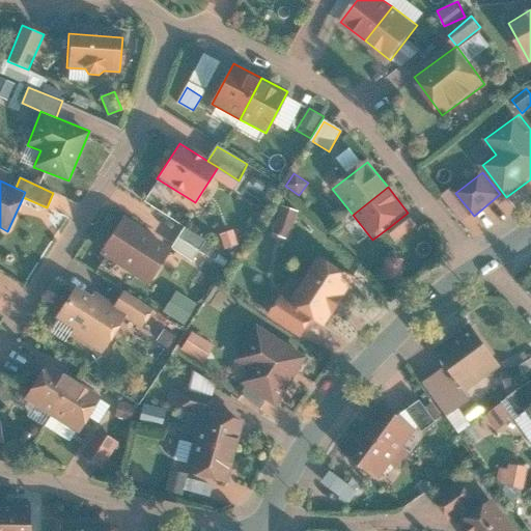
[(280,205),(271,232),(289,239),(298,212),(280,205)]
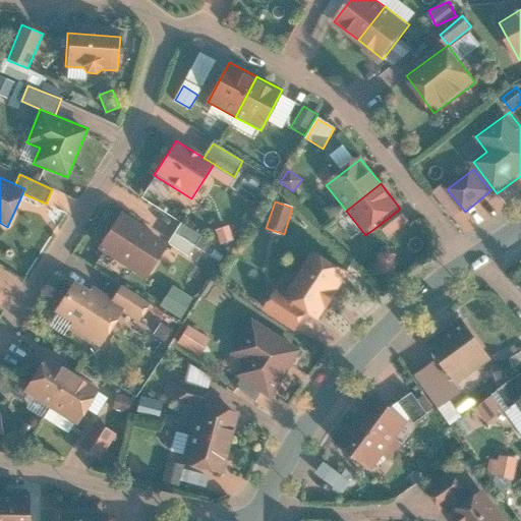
[(411,222),(400,209),(381,224),(392,237),(411,222)]
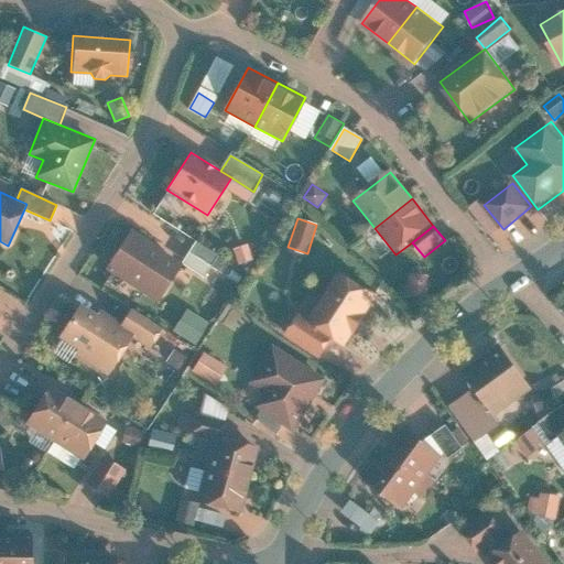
[(181,269),(129,236),(104,275),(155,308),(181,269)]
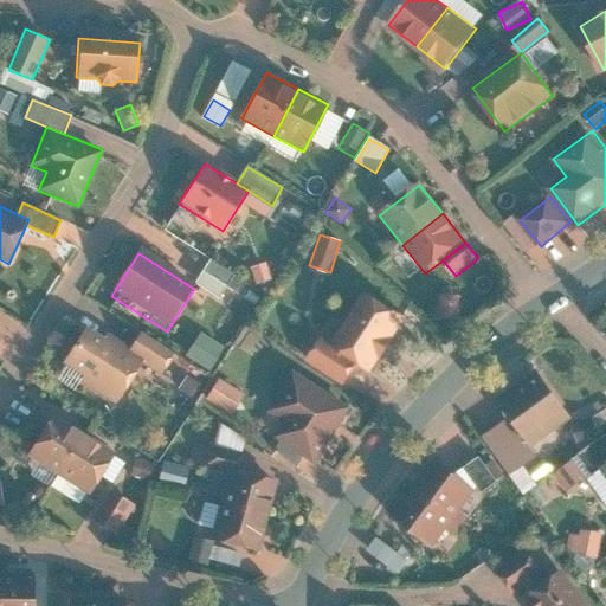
[(234,275),(211,260),(197,284),(220,298),(234,275)]
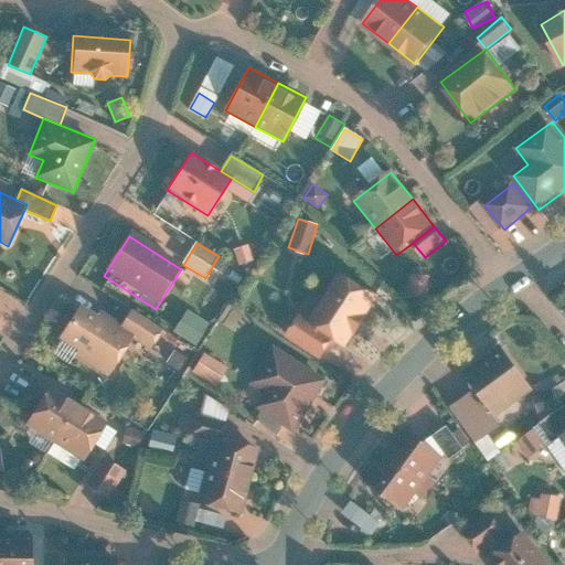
[(432,276),(413,275),(411,296),(429,298),(432,276)]
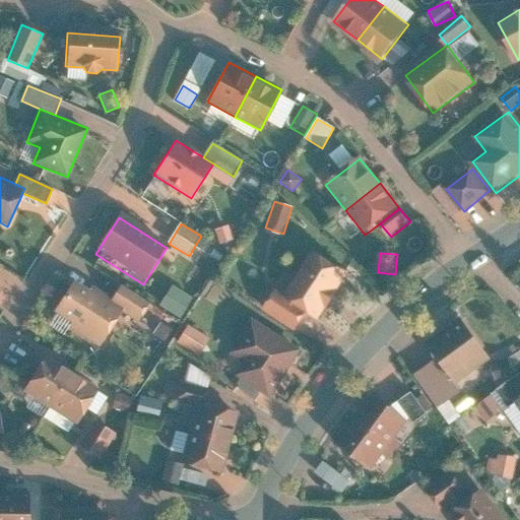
[(311,311),(321,317),(347,275),(315,254),(287,297),(311,311)]
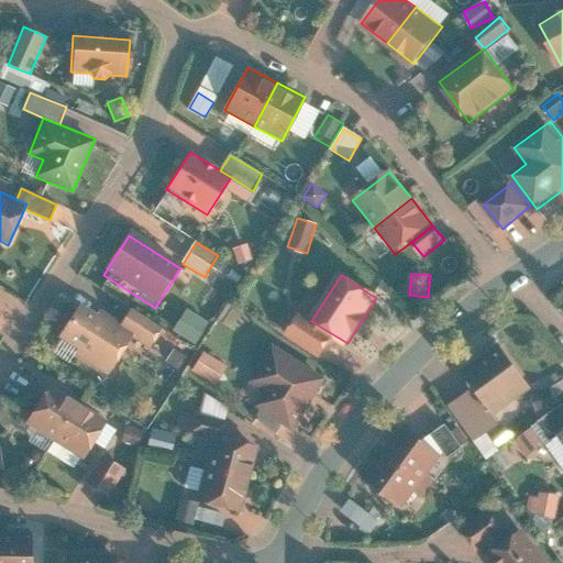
[(53,341),(103,376),(129,340),(118,333),(78,305),(53,341)]
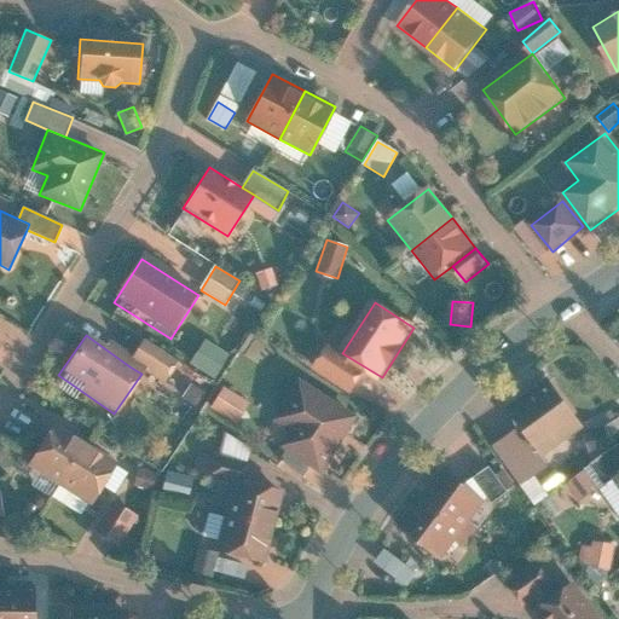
[(229,354),(206,340),(190,365),(214,380),(229,354)]
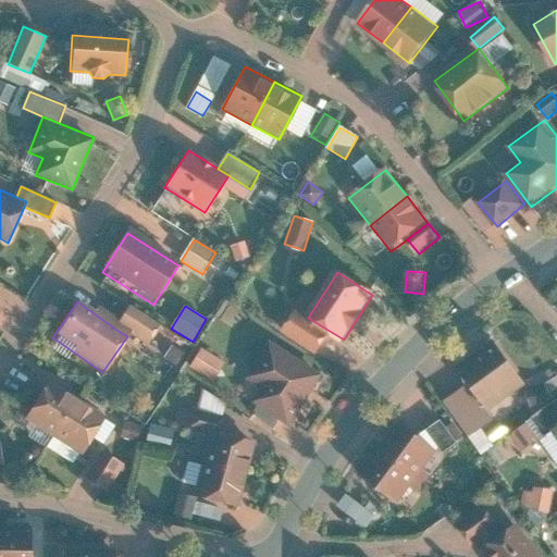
[(132,308),(116,330),(127,336),(146,347),(159,325),(132,308)]
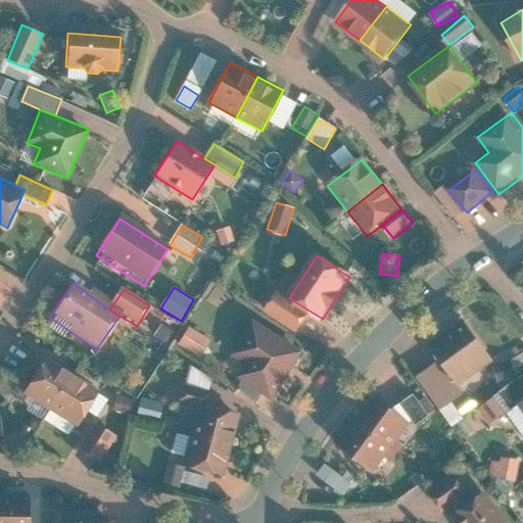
[(313,313),(289,298),(281,292),(269,313),(300,332),(313,313)]
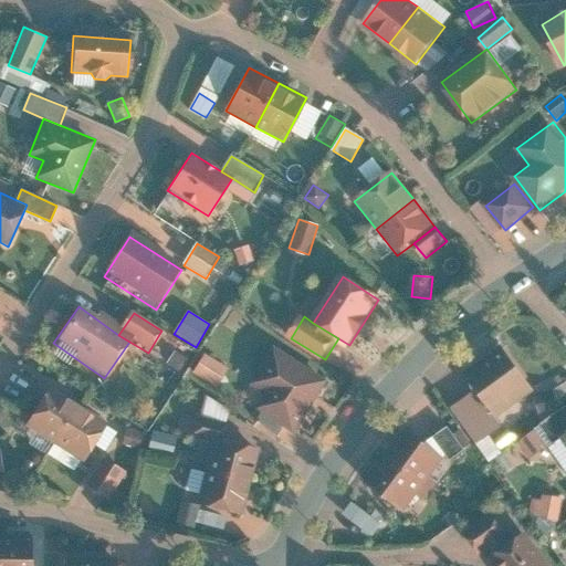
[(534,391),(501,346),(462,374),(478,394),(496,418),(534,391)]
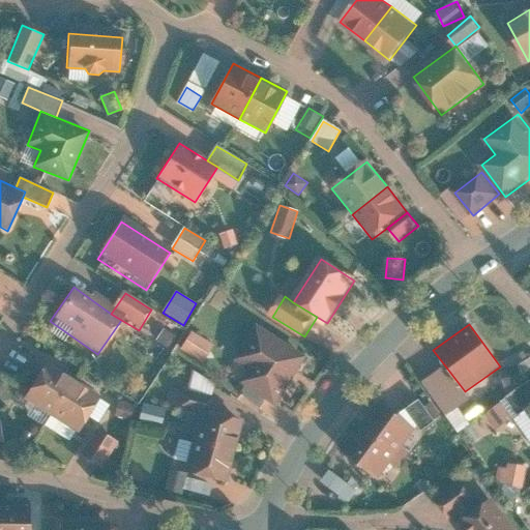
[(239,361),(251,369),(243,381),(277,403),(290,383),(305,358),(259,329),(239,361)]
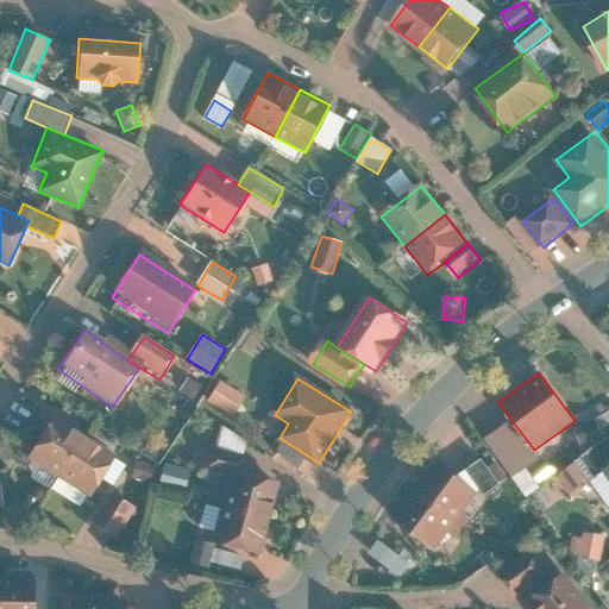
[(243,396),(221,382),(209,400),(231,414),(243,396)]
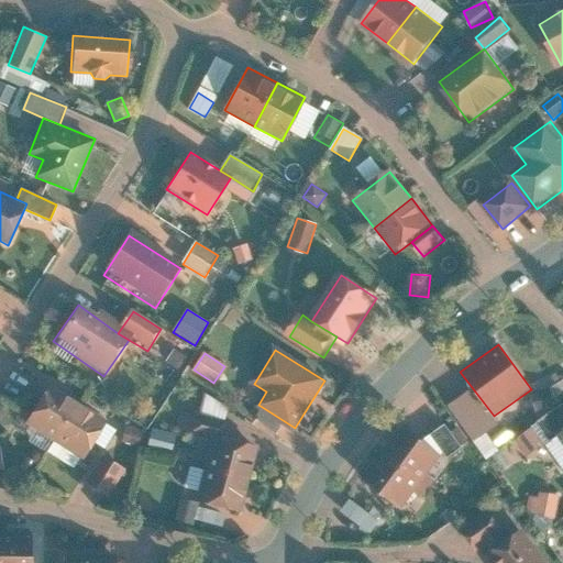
[(553,389),(534,396),(540,411),(559,405),(553,389)]
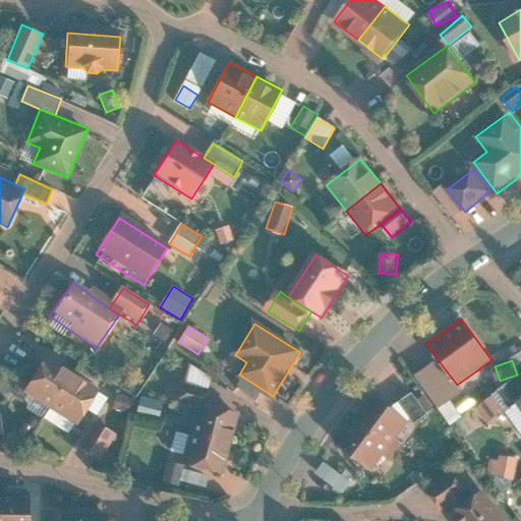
[(457,385),(440,362),(418,377),(442,408),(463,393),(457,385)]
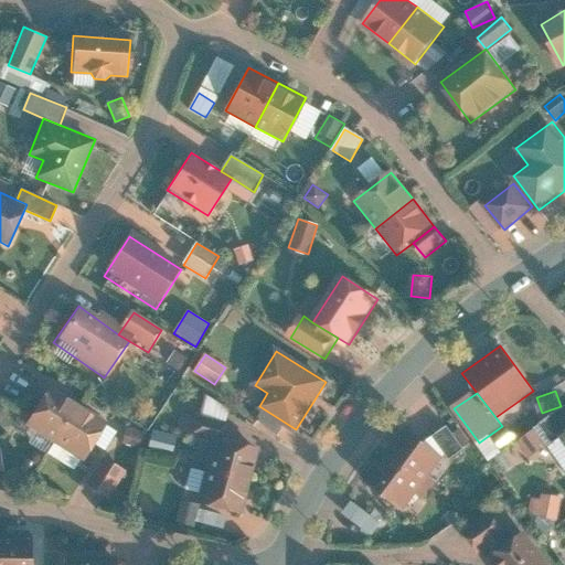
[(74,414),(45,395),(24,430),(53,448),(74,414)]
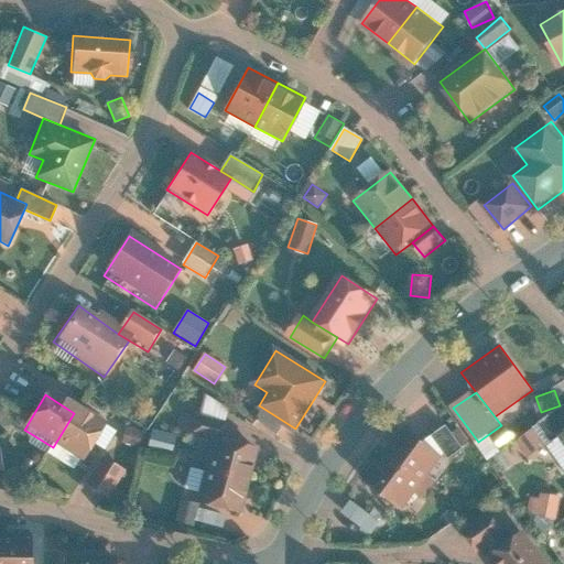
[(555,442),(562,436),(563,434),(563,408),(542,425),(555,442)]
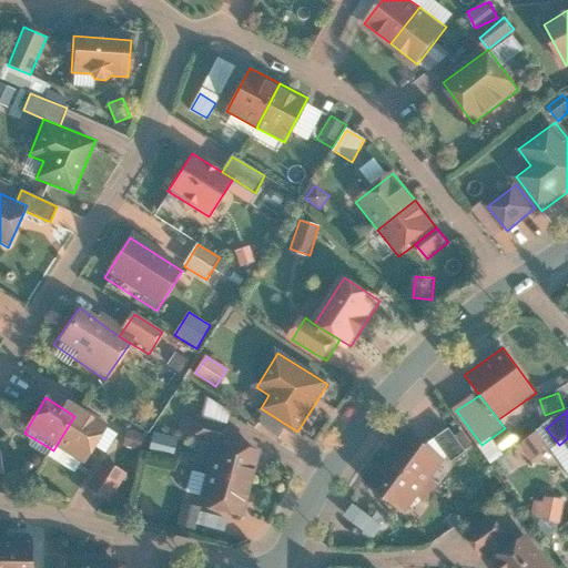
[(104,434),(74,416),(53,450),(83,468),(104,434)]
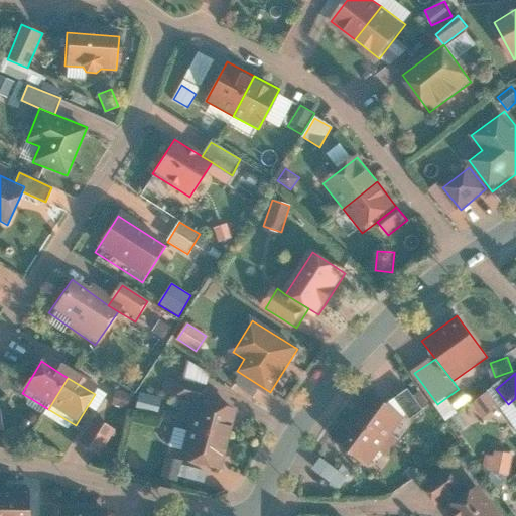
[(198,401),(205,403),(208,388),(180,381),(175,399),(198,404),(198,401)]
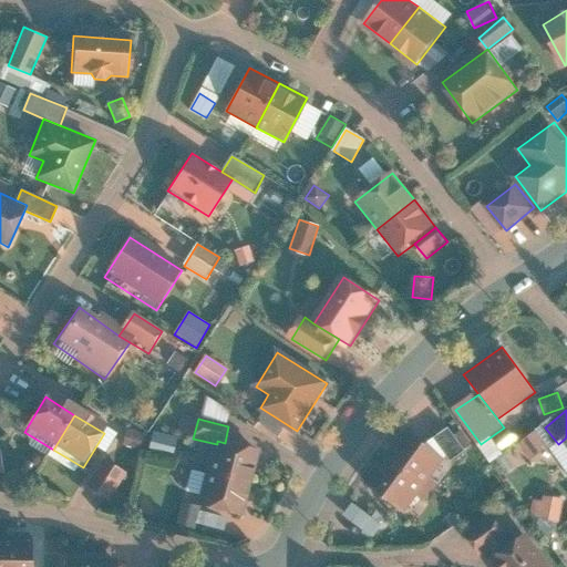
[(467,451),(452,429),(437,439),(453,461),(467,451)]
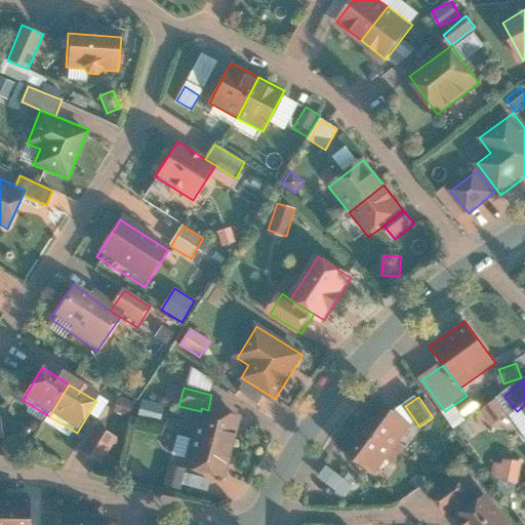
[(133,401),(118,398),(114,413),(129,416),(133,401)]
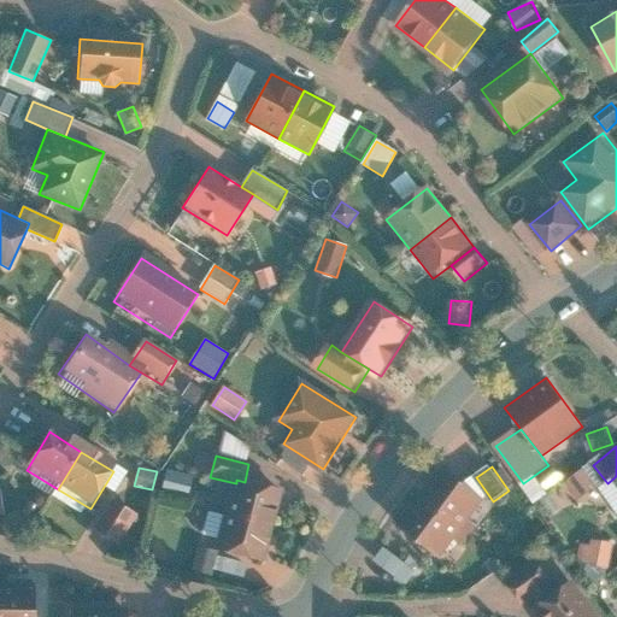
[(472,521),(488,500),(450,471),(428,500),(474,536),(480,527),(472,521)]
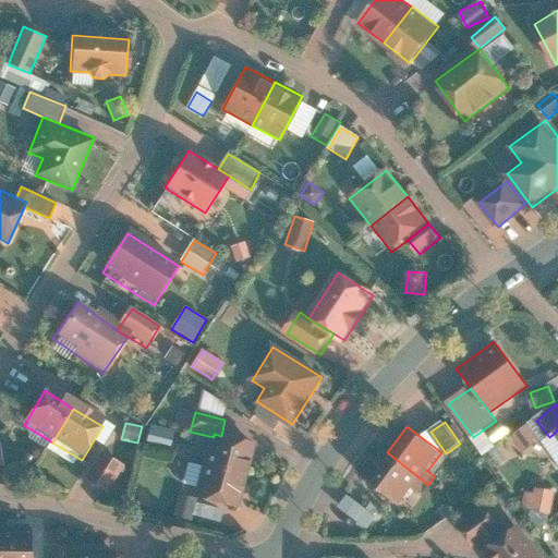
[(174,434),(150,428),(146,445),(170,450),(174,434)]
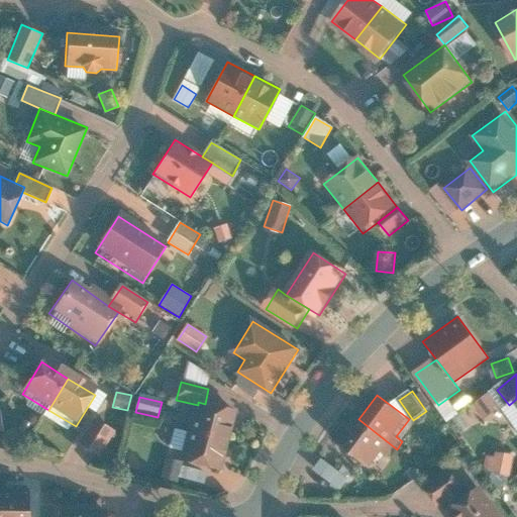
[(227,442),(234,411),(205,404),(198,402),(198,405),(191,433),(227,442)]
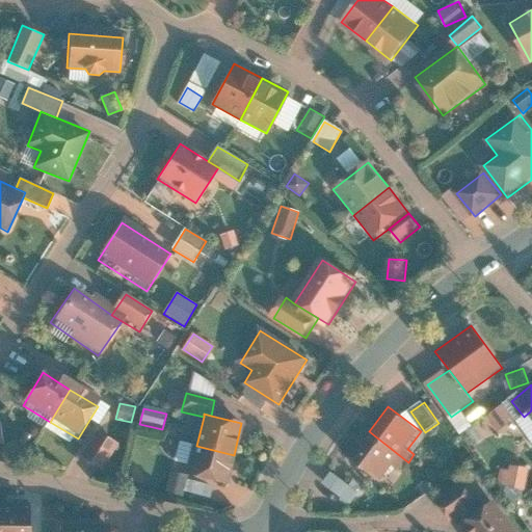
[(97,431),(81,455),(102,469),(117,445),(97,431)]
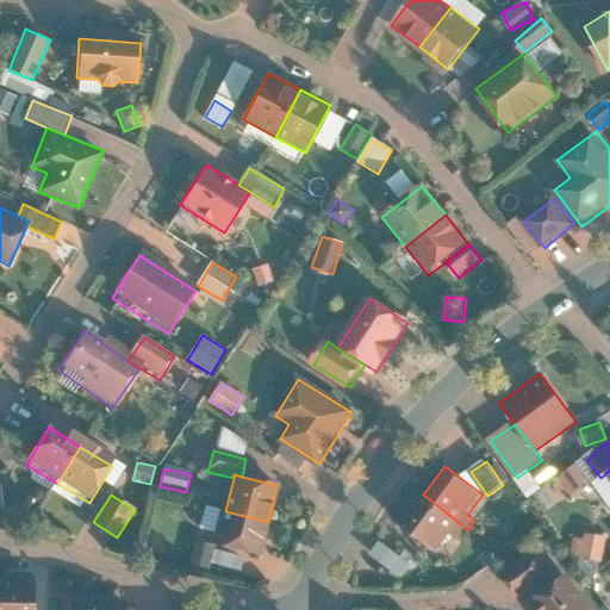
[(461,539),(468,530),(423,495),(400,523),(440,552),(453,533),(461,539)]
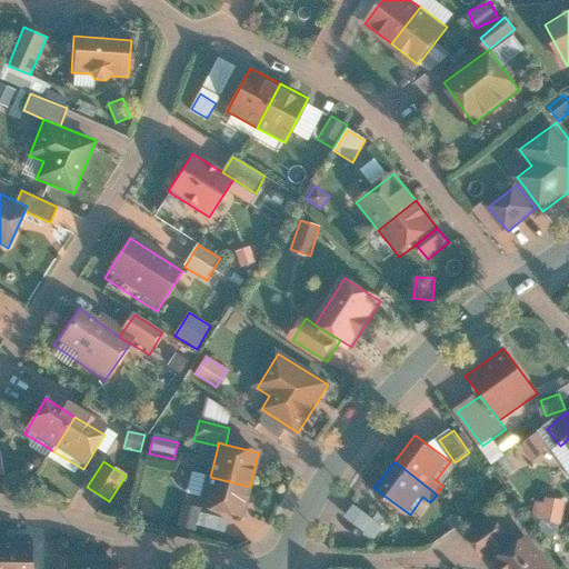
[(241,520),(250,487),(210,477),(201,510),(241,520)]
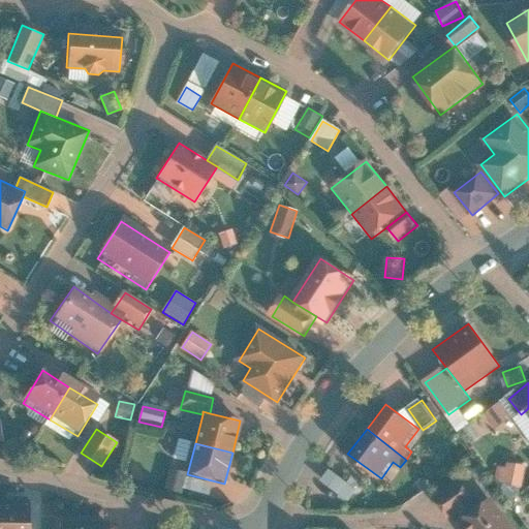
[(509,468),(501,467),(498,483),(524,488),(528,467),(510,463),(509,468)]
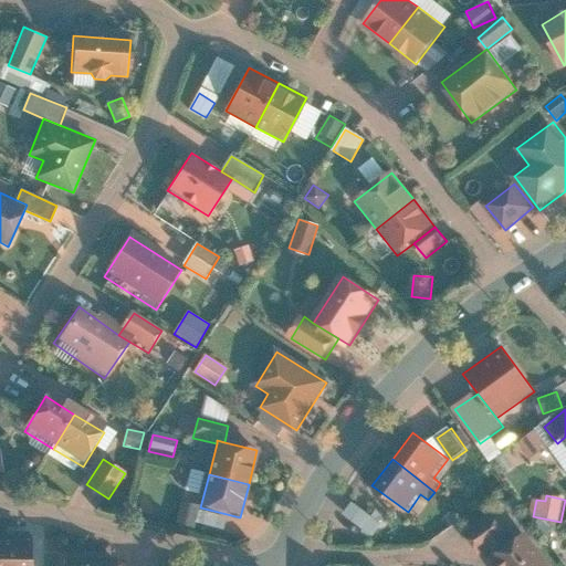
[(347,496),(337,509),(367,533),(377,520),(347,496)]
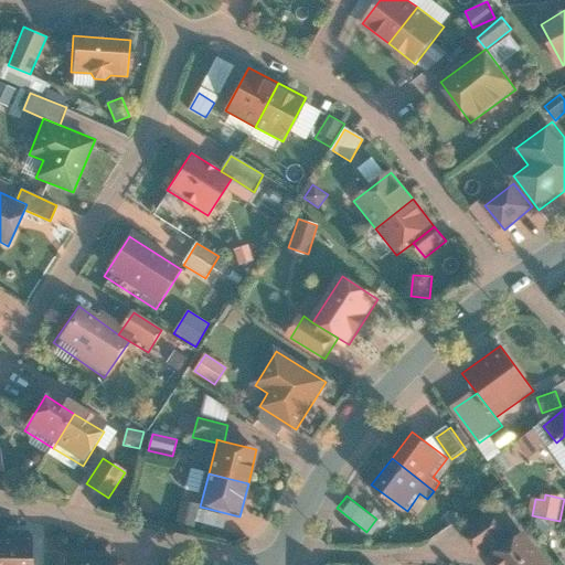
[(225,516),(180,509),(178,521),(223,530),(225,516)]
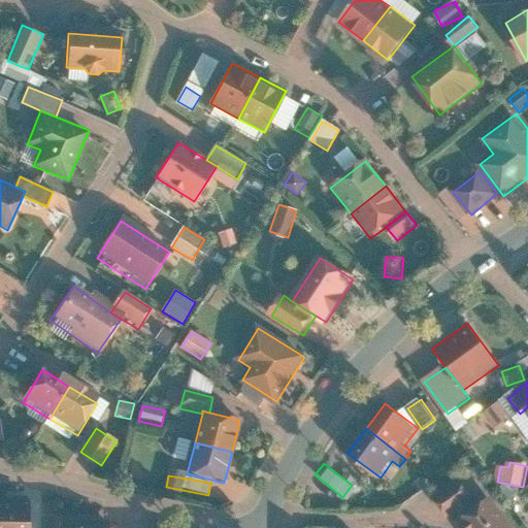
[(456,515),(461,521),(481,508),(460,481),(438,496),(454,517),(456,515)]
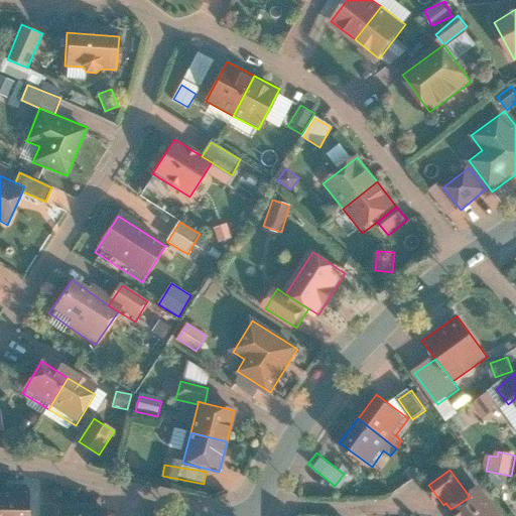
[(27,515),(27,492),(0,492),(0,515),(27,515)]
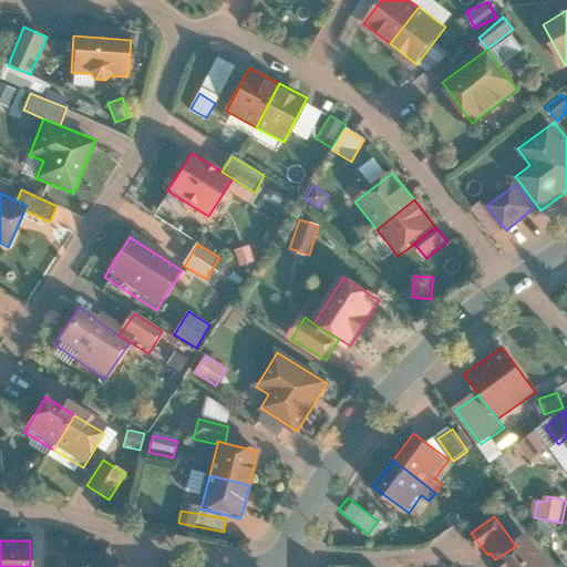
[(494,566),(540,566),(524,540),(516,546),(495,559),(492,562),(494,566)]
